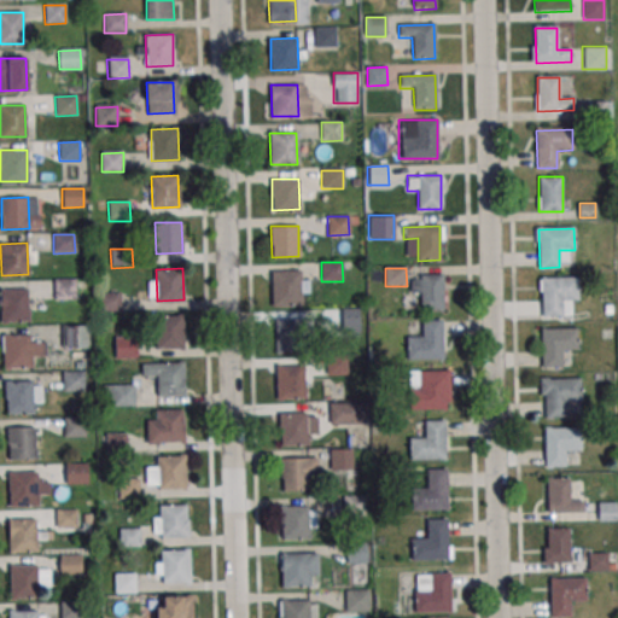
[(272,270),(301,269),(302,305),(273,307),(272,270)]
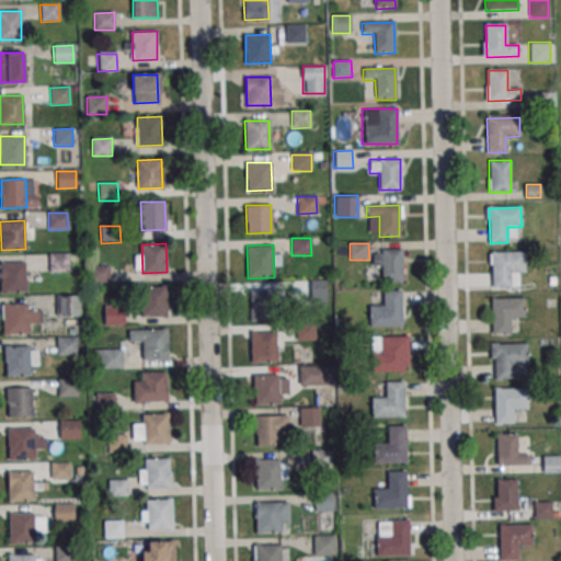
[(403,249),(373,249),(373,268),(381,268),(381,281),(403,281),(403,249)]
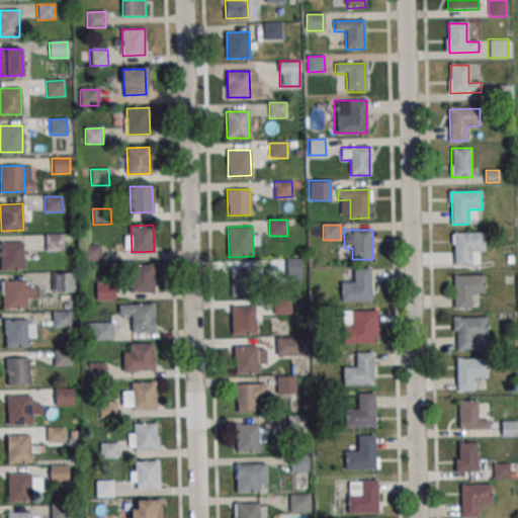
[(453,235),(484,234),(485,251),(470,252),(471,266),(454,267),(453,235)]
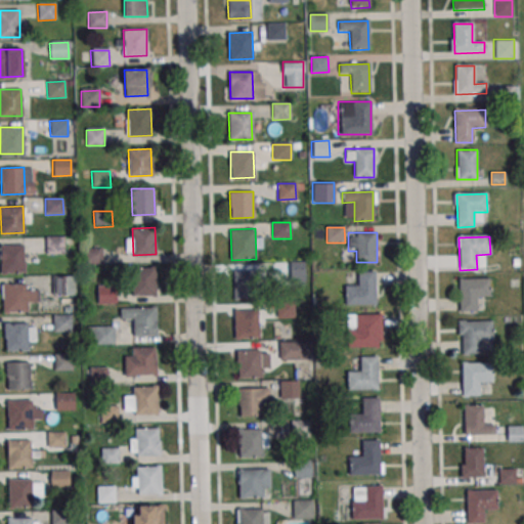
[(45,238),(63,237),(64,254),(46,255),(45,238)]
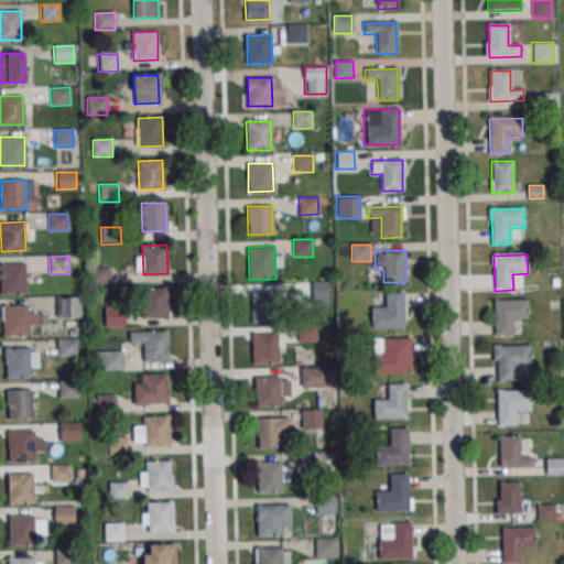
[(1,264),(25,263),(26,292),(1,292),(1,264)]
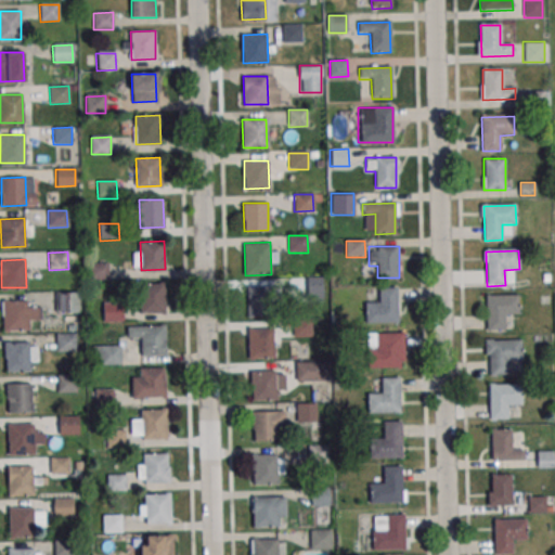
[(88,263),(107,262),(107,280),(89,281),(88,263)]
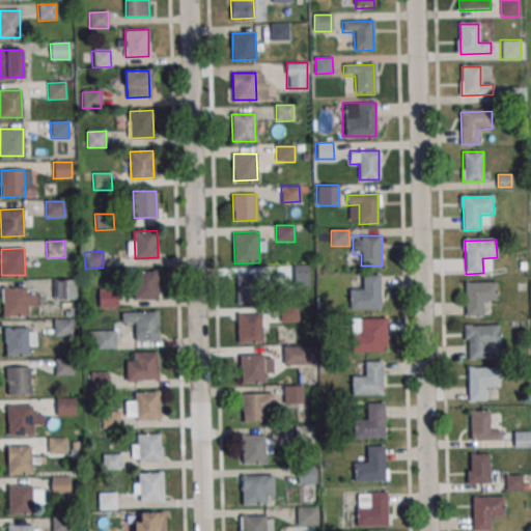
[(294,287),(309,287),(309,264),(294,264),(294,287)]
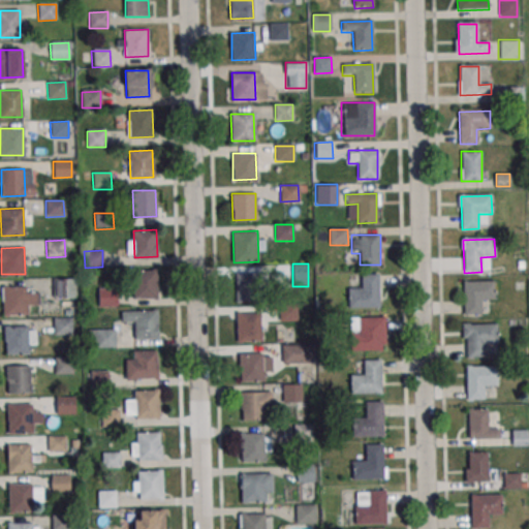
[(133,272),(156,271),(157,298),(134,299),(133,272)]
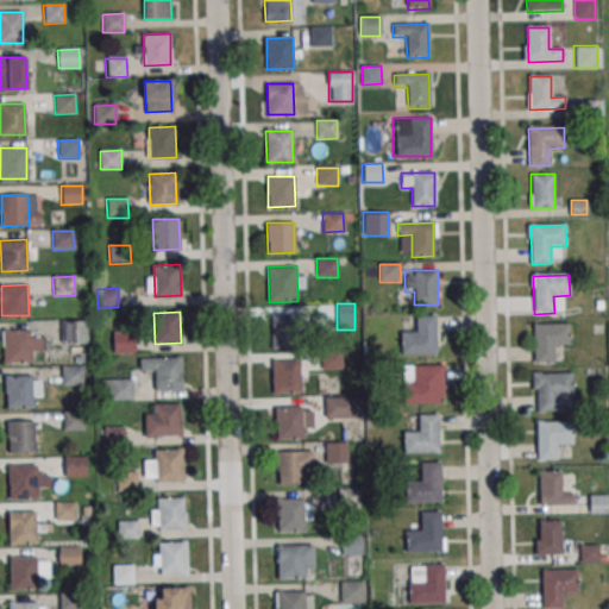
[(435,315),(437,352),(401,353),(401,332),(416,332),(415,315),(435,315)]
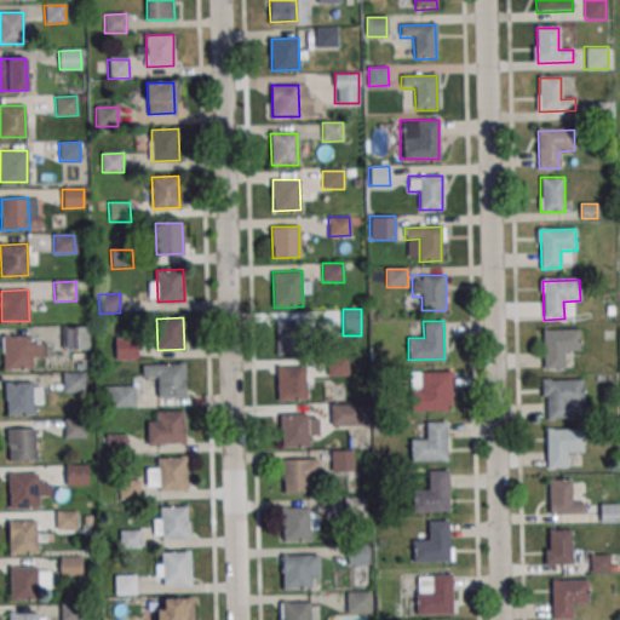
[(276,322),(303,322),(304,352),(276,354),(276,322)]
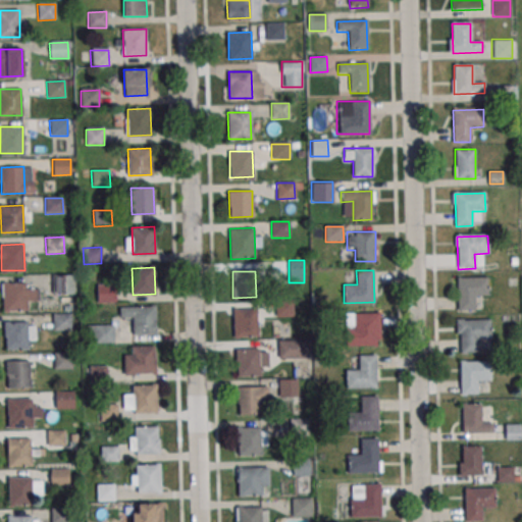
[(54,275),(72,275),(72,291),(55,292),(54,275)]
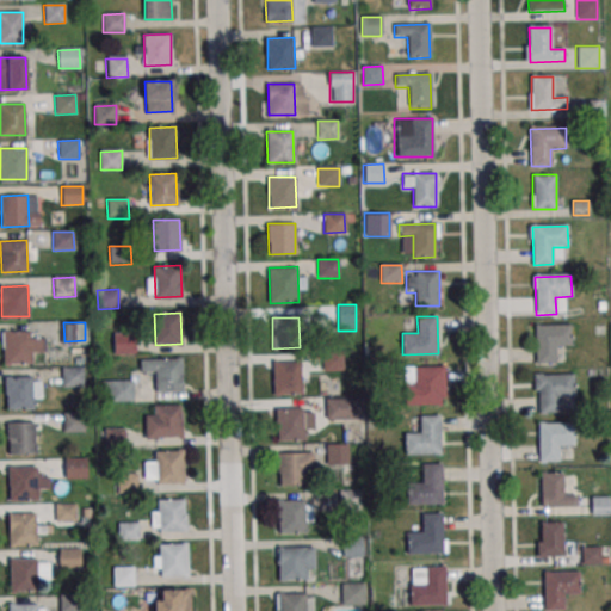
[(535,327),(571,326),(571,346),(555,347),(555,364),(536,364),(535,327)]
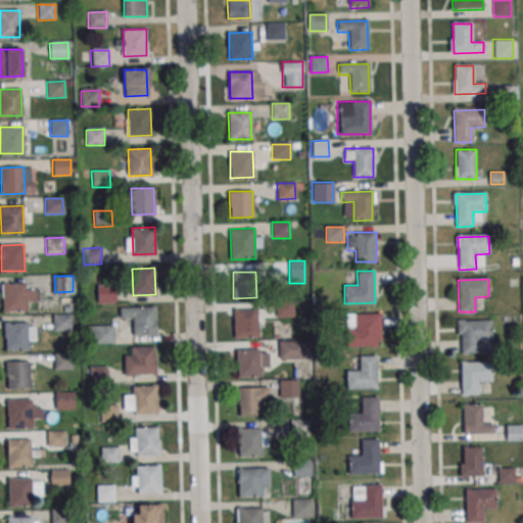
[(3,284),(26,284),(27,310),(4,311),(3,284)]
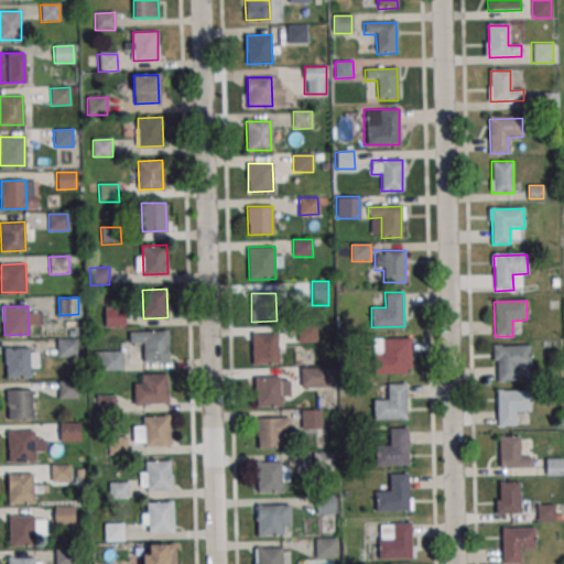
[(105,310),(123,308),(125,326),(105,327),(105,310)]
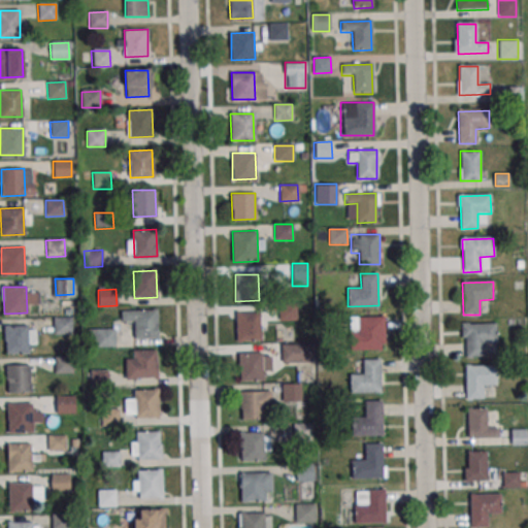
[(278,305),(296,304),(297,321),(278,321),(278,305)]
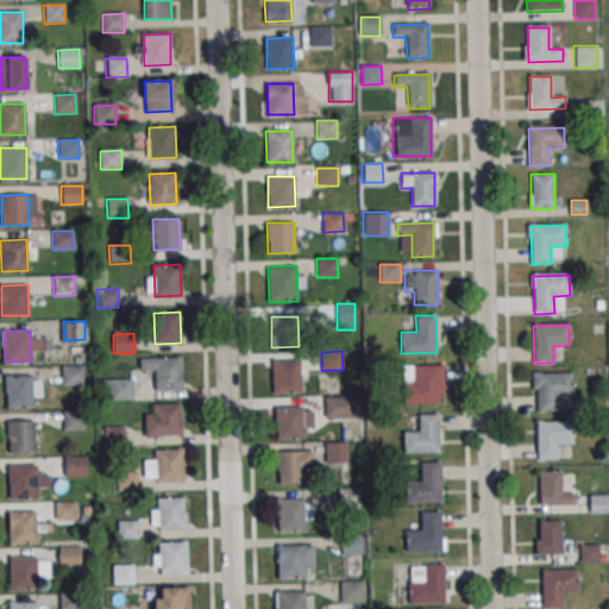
[(155,358),(181,357),(182,388),(156,389),(155,358)]
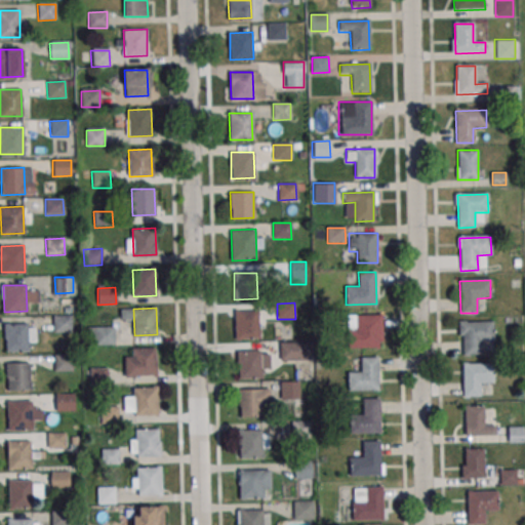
[(235,312),(257,312),(258,338),(235,338),(235,312)]
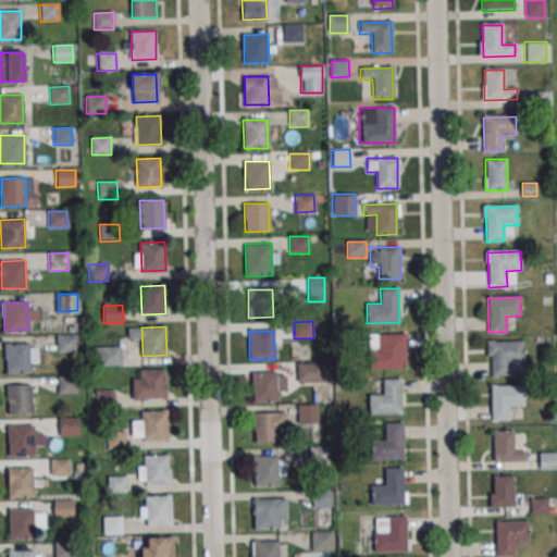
[(368,368),(406,368),(406,334),(368,334),(368,368)]
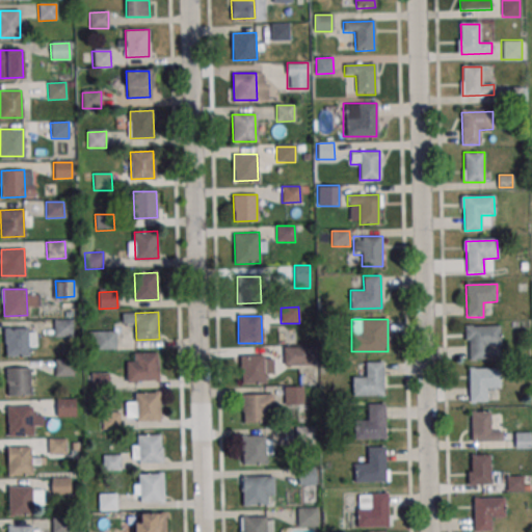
[(54,321),(72,321),(73,338),(54,338),(54,321)]
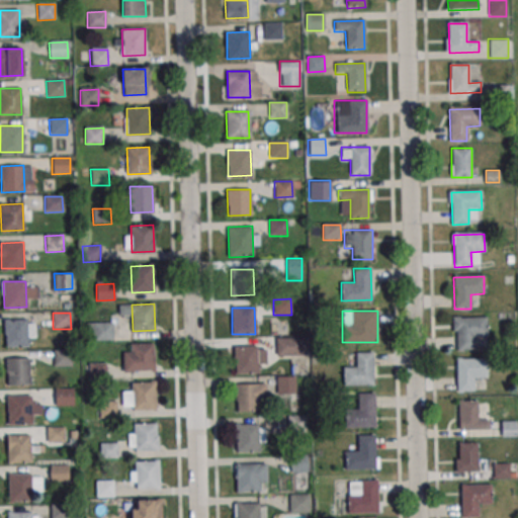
[(456,320),(486,319),(487,336),(473,337),(473,351),(457,351),(456,320)]
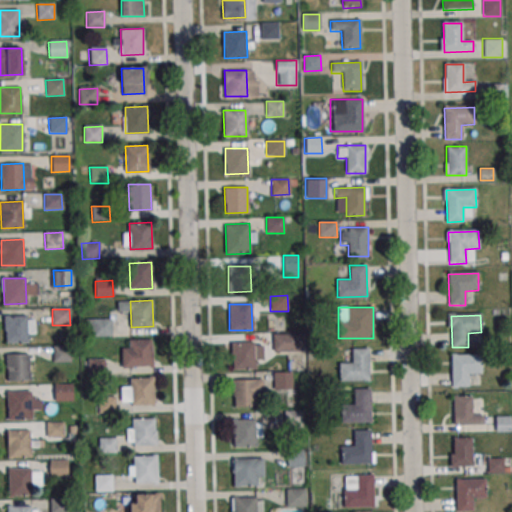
[(5,316),(27,316),(28,342),(6,342),(5,316)]
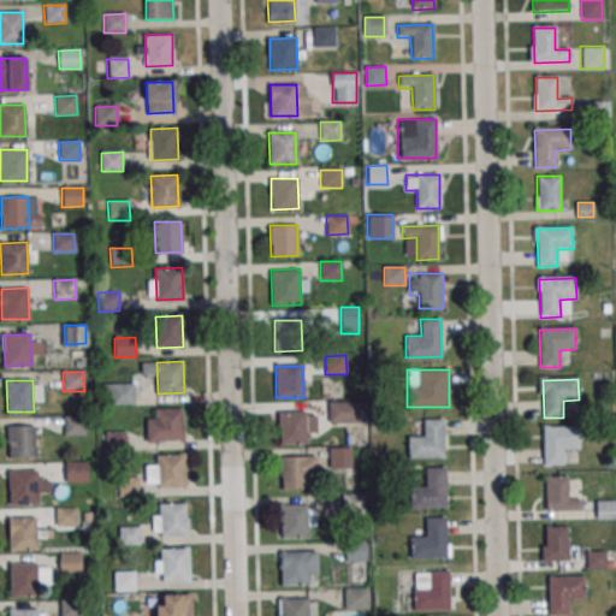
[(341,397),(341,381),(330,381),(330,397),(341,397)]
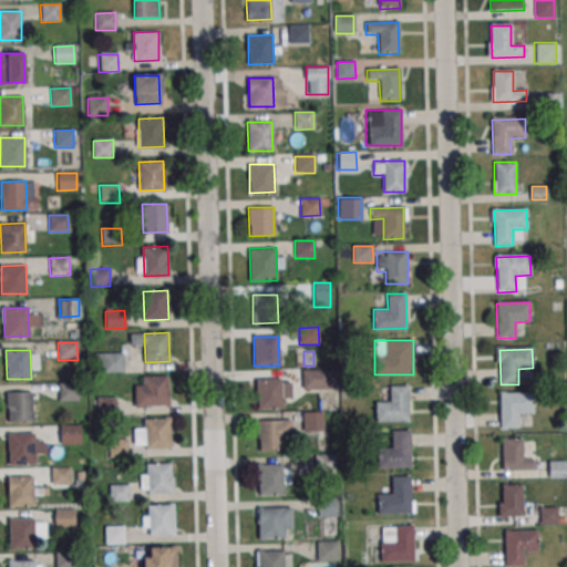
[(103,354),(123,354),(123,372),(104,372),(103,354)]
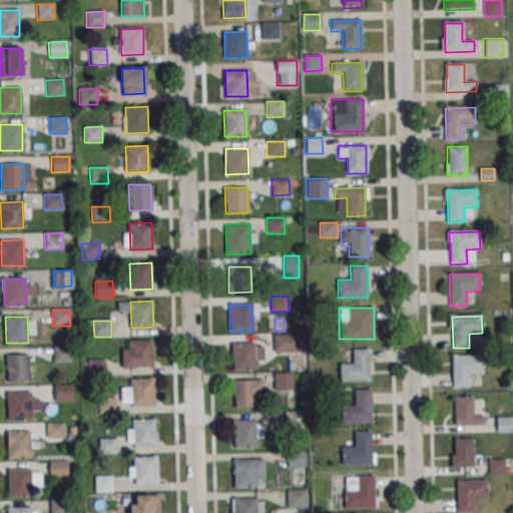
[(274,337),(292,336),(292,352),(275,352),(274,337)]
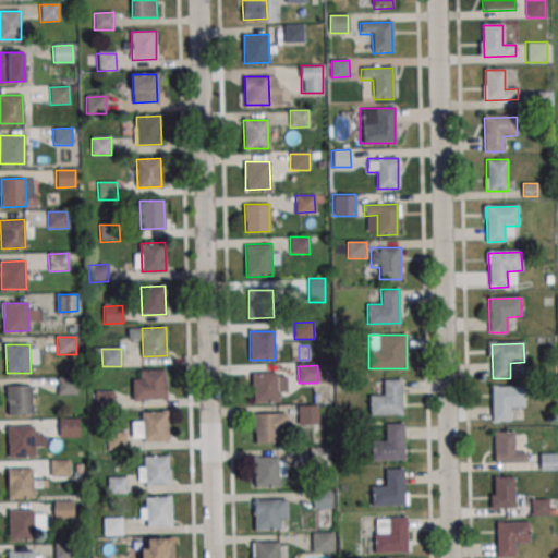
[(141,371),(165,371),(166,398),(142,399),(141,371)]
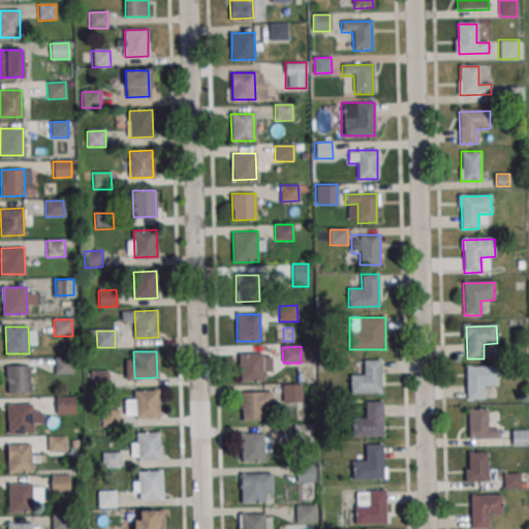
[(240,354),(262,353),(263,380),(240,380),(240,354)]
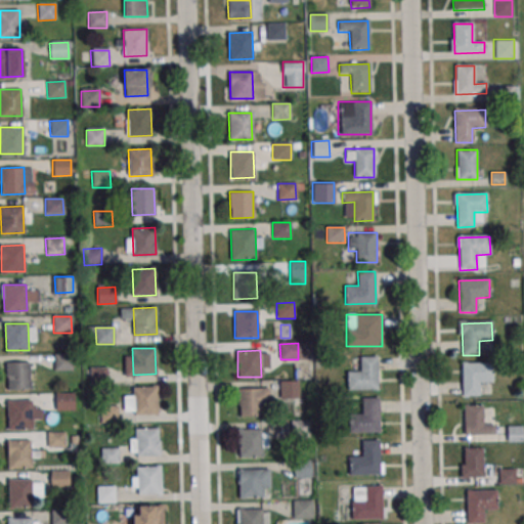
[(377,354),(378,389),(347,390),(346,370),(360,370),(360,354),(377,354)]
